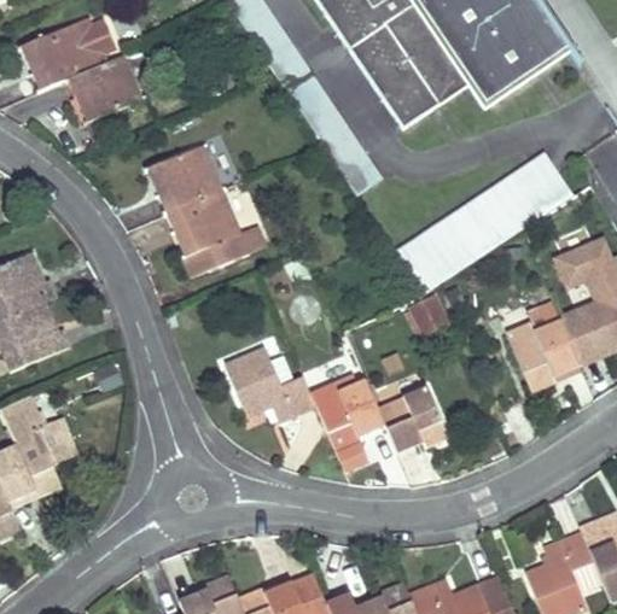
[(231,0),(359,189),(379,177),(260,0),(231,0)]
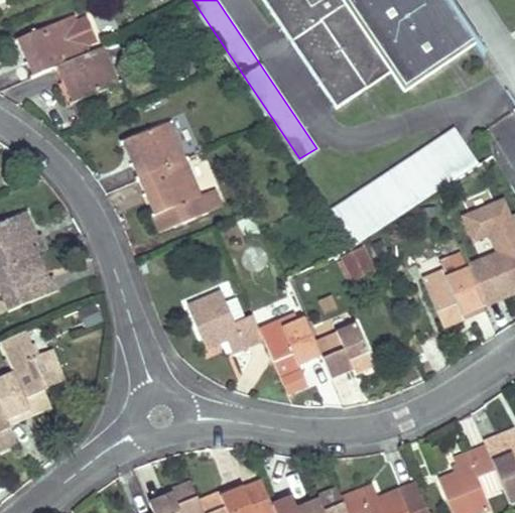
[(262,0),(336,108),(421,50),(432,68),(474,39),(447,0),(262,0)]
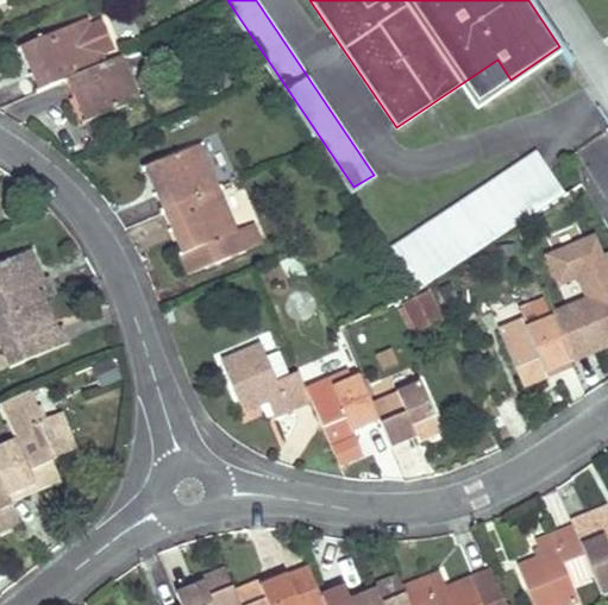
[(38,67),(31,70),(39,89),(67,77),(94,65),(105,61),(101,52),(113,46),(102,19),(86,27),(81,19),(75,21),(27,42),(38,67)]
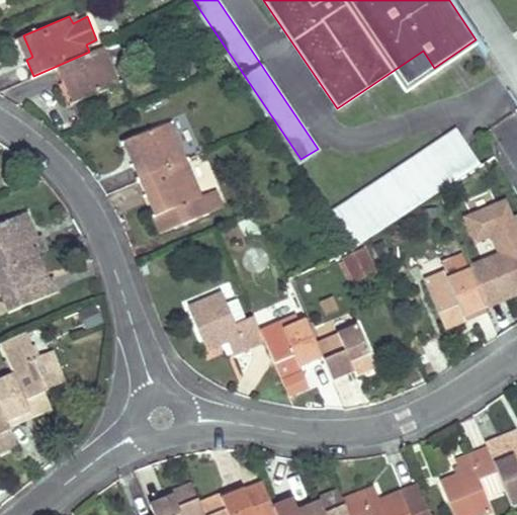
[(23,35),(17,38),(26,60),(32,57),(23,35)]
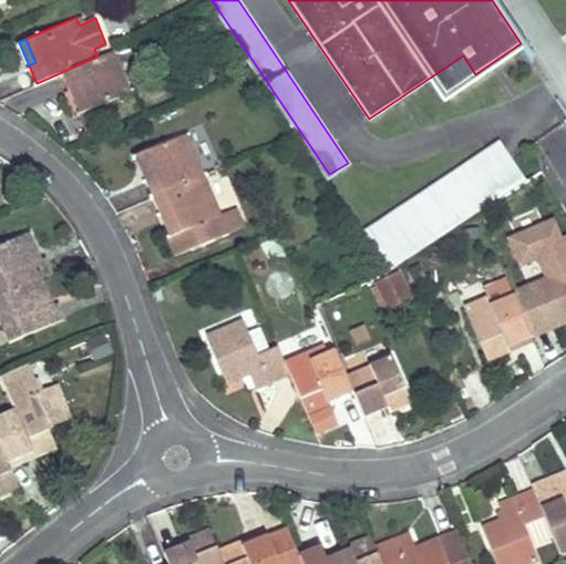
[(131,90),(113,50),(88,61),(62,72),(70,89),(67,91),(76,114),(80,113),(86,110),(131,90)]
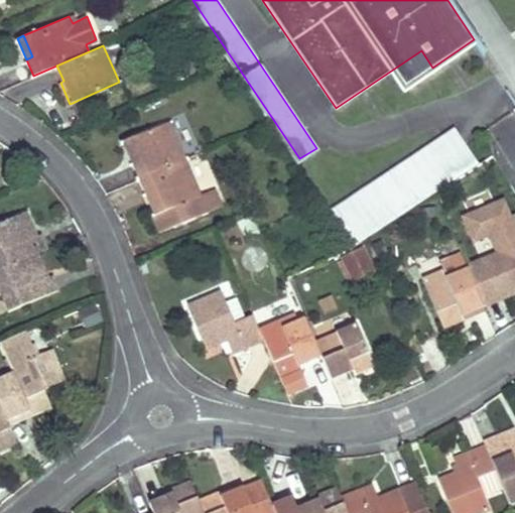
[(132,162),(138,178),(185,157),(169,121),(128,138),(138,159),(132,162)]
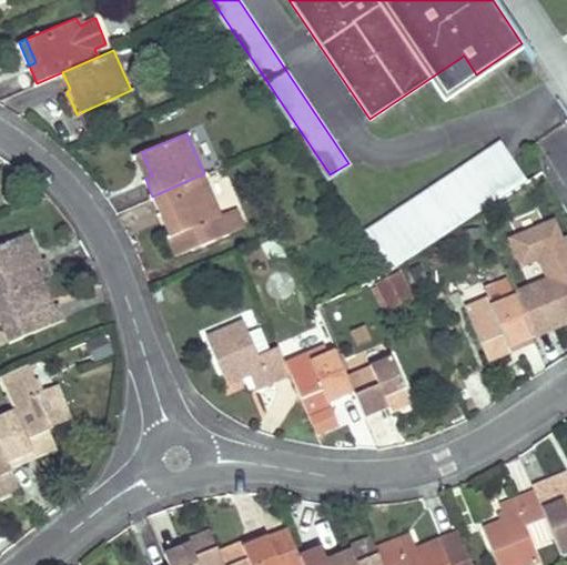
[(505,147),(366,238),(388,271),(401,262),(481,211),(526,180),(505,147)]
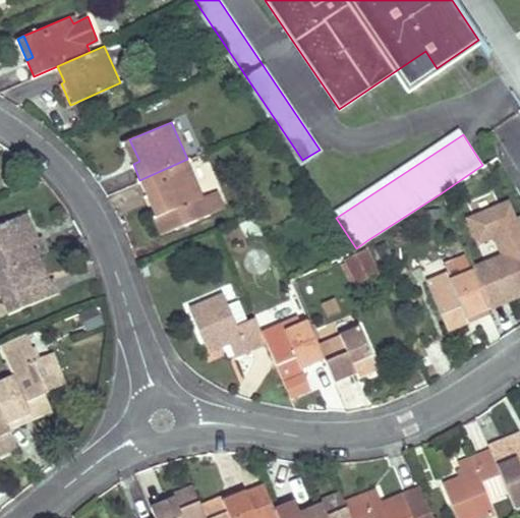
[(123,142),(133,164),(139,161),(129,139),(123,142)]
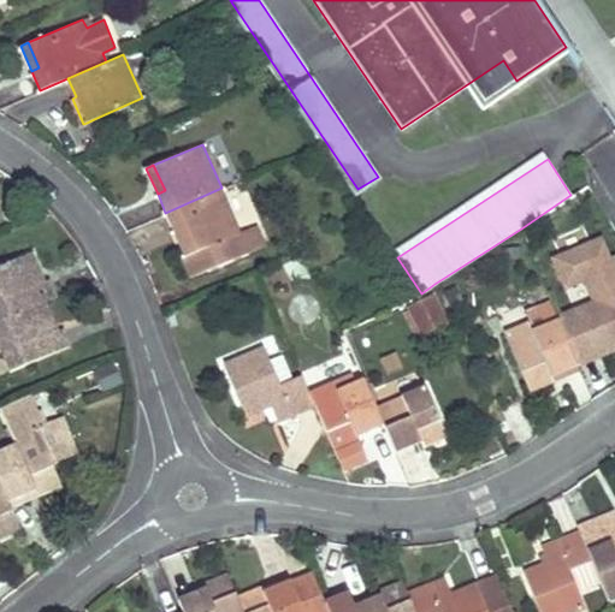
[(222,188),(165,213),(173,231),(181,227),(191,253),(240,231),(222,188)]
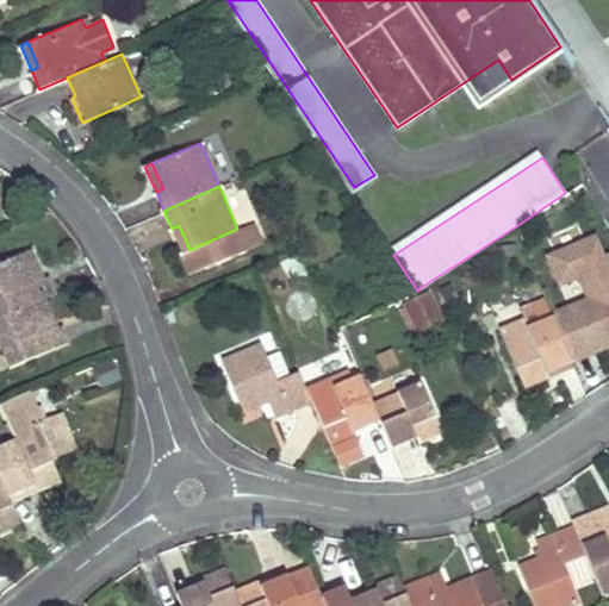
[(179,225),(172,229),(182,254),(190,250),(179,225)]
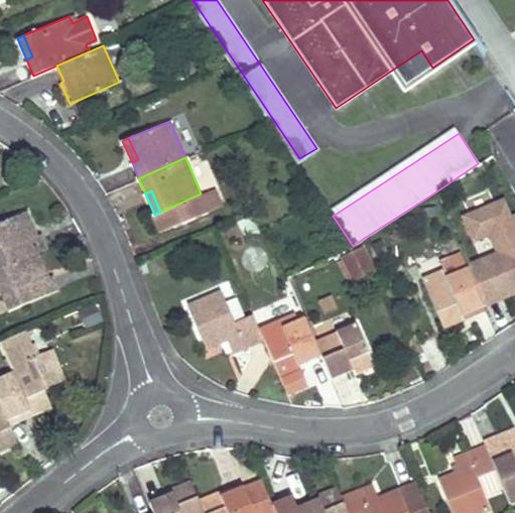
[(0,267),(38,251),(46,248),(40,234),(36,235),(28,239),(26,233),(34,230),(26,212),(0,223),(0,267)]
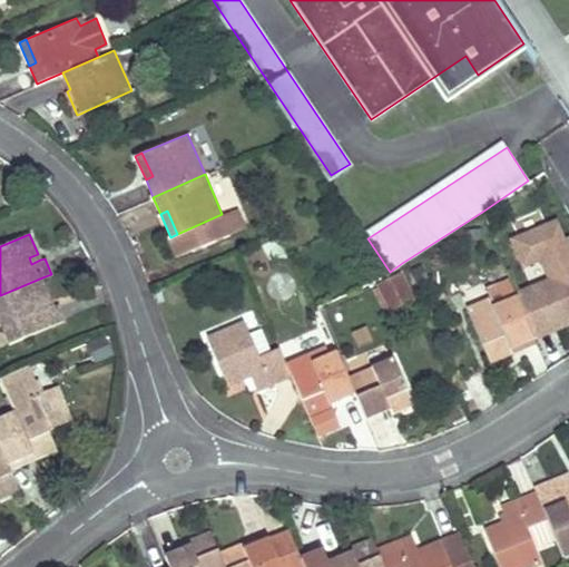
[(538,286),(517,295),(532,333),(568,318),(561,304),(559,297),(565,295),(567,302),(568,301),(568,256),(563,245),(527,261),(538,286)]
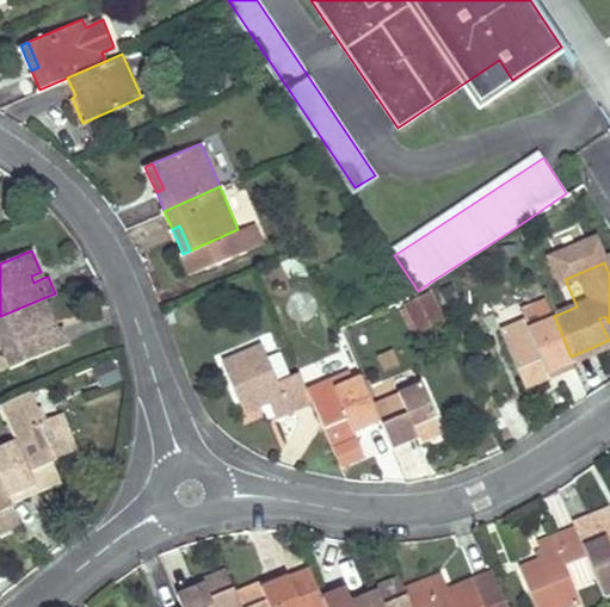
[(43,278),(41,272),(31,276),(34,283),(43,278)]
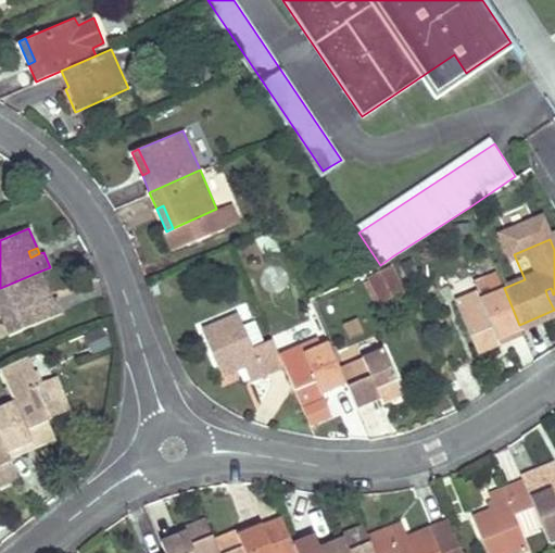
[(413,254),(400,262),(405,275),(419,266),(413,254)]
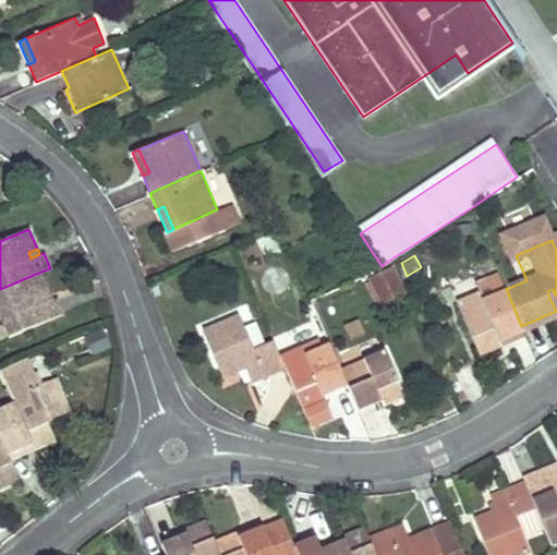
[(383,302),(404,290),(391,266),(370,277),(383,302)]
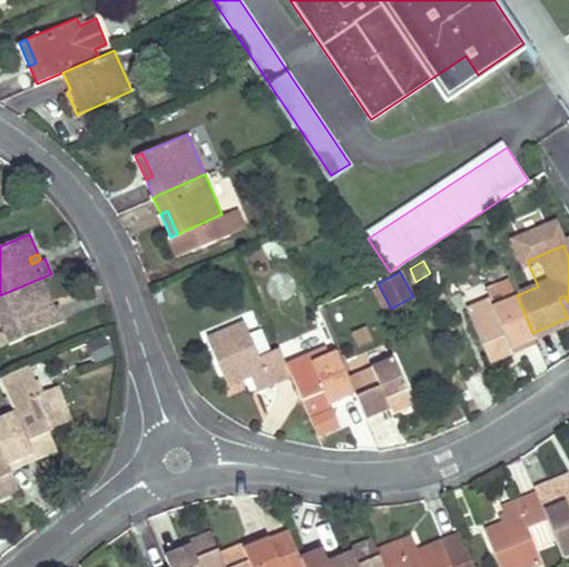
[(50,299),(42,277),(0,295),(0,321),(1,323),(9,343),(64,319),(57,303),(52,305),(43,309),(41,302),(50,299)]
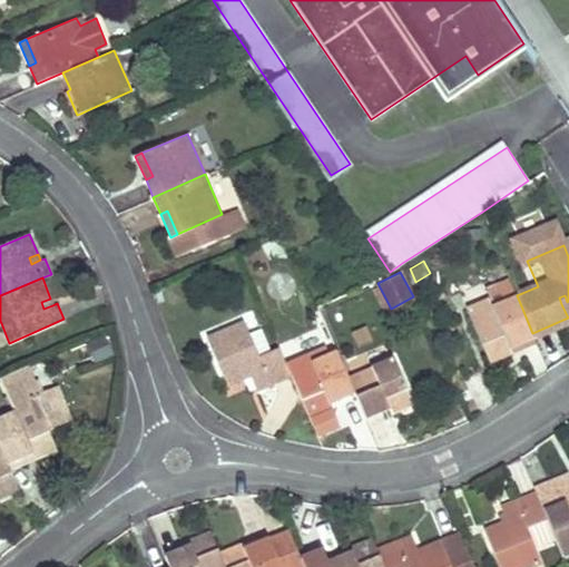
[(385,311),(391,309),(378,283),(373,286),(385,311)]
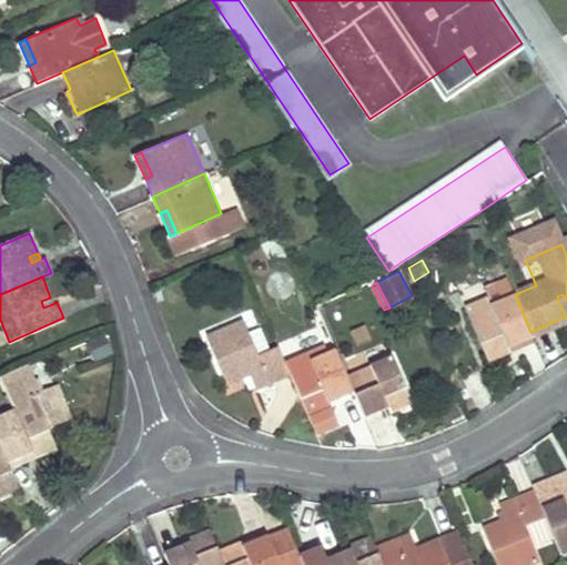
[(530,332),(515,294),(492,304),(488,295),(465,305),(488,361),(510,351),(508,346),(504,336),(513,333),(517,343),(533,335),(530,332)]
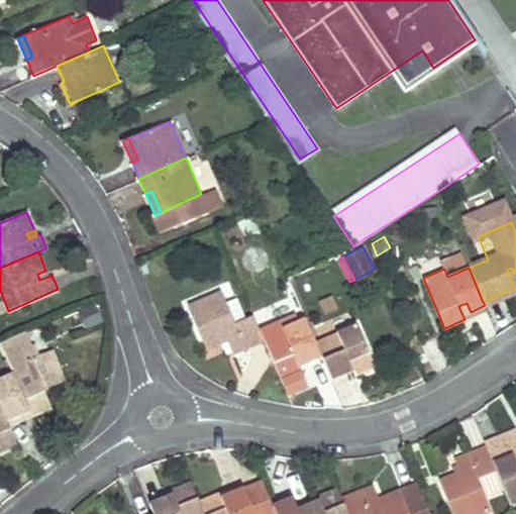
[(47,277),(45,271),(37,274),(39,280),(47,277)]
